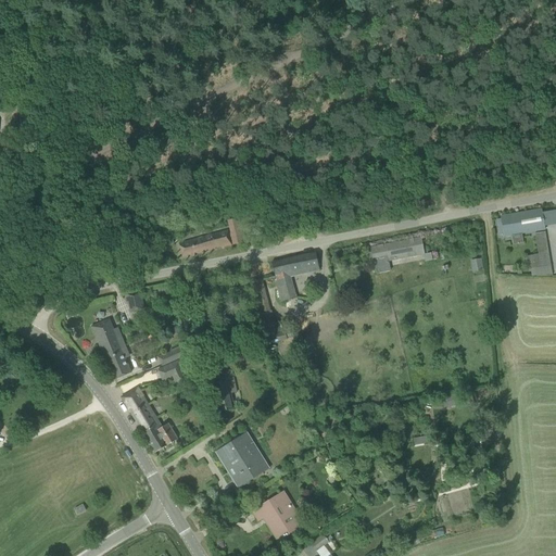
[(555,224),(555,210),(542,213),(541,210),(500,217),(501,219),(496,220),(498,235),(503,235),(504,237),(544,230),(544,227),(555,224)]
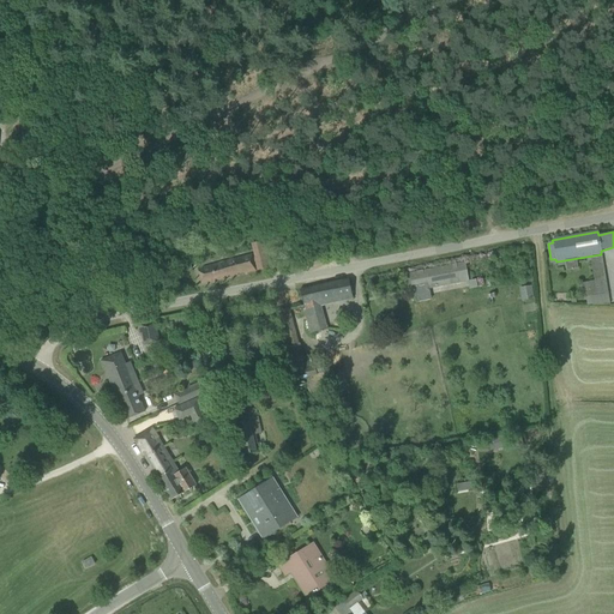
[(257,271),(270,268),(266,252),(253,256),(254,259),(252,259),(252,256),(197,270),(202,284),(238,276),(238,275),(242,274),(244,275),(256,271),(253,263),(254,262),(257,271)]
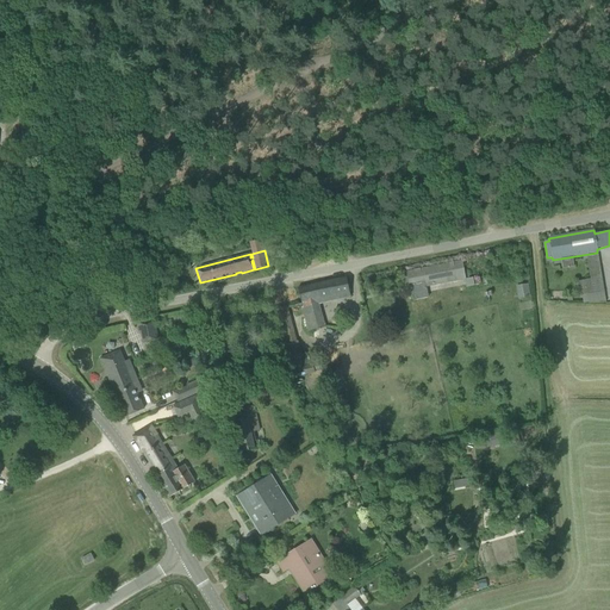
[(584,280),(587,296),(603,292),(597,256),(586,257),(590,279),(584,280)]
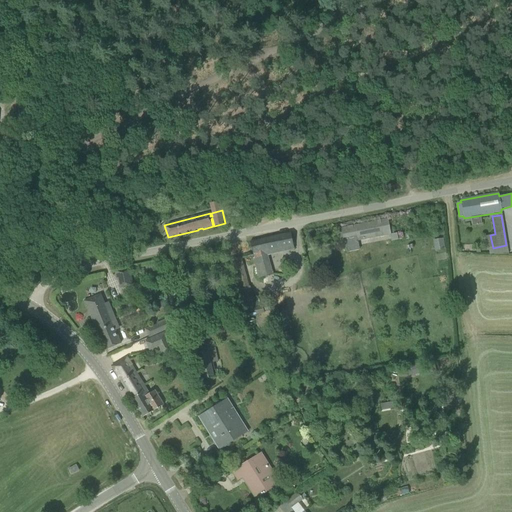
[(143,229),(159,224),(157,216),(140,221),(143,229)]
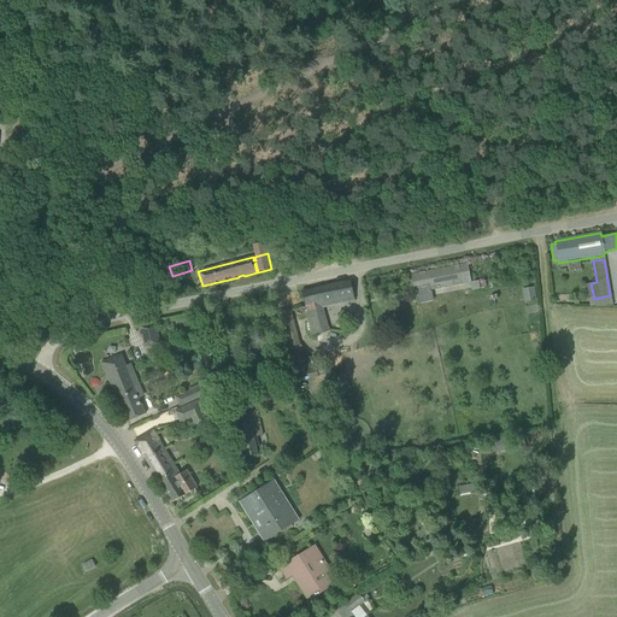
[(411,275),(413,287),(413,288),(429,286),(430,291),(470,283),(466,264),(411,275)]
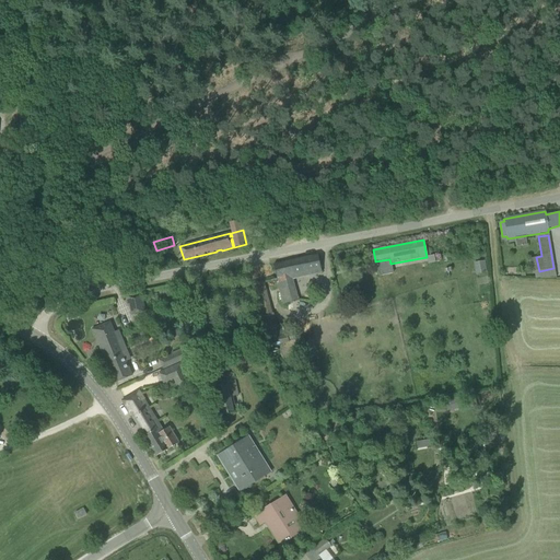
[(275,276),(277,282),(282,304),(298,301),(292,280),(322,273),(319,266),(317,256),(272,265),(275,276)]
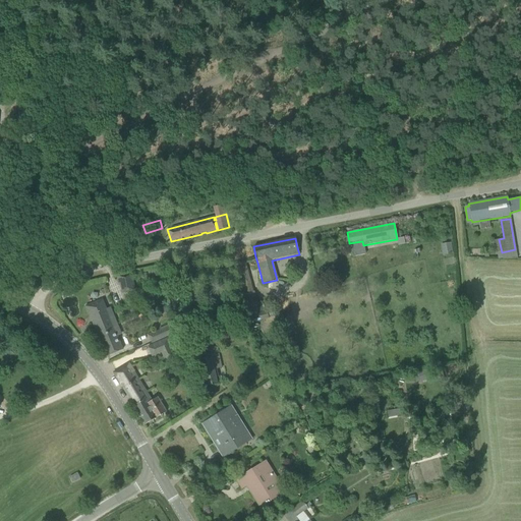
[(442,255),(454,253),(452,241),(441,243),(442,255)]
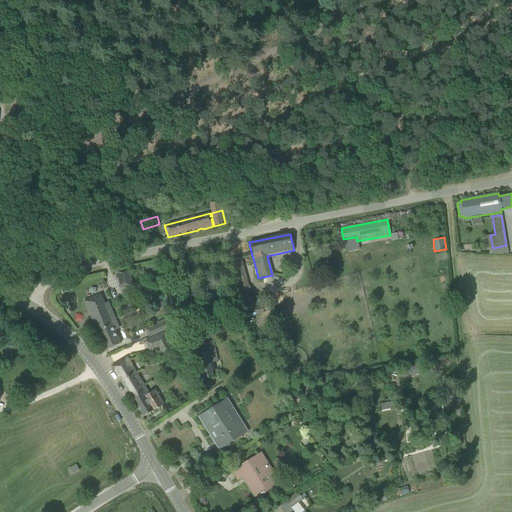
[(115,272),(117,280),(130,277),(129,269),(115,272)]
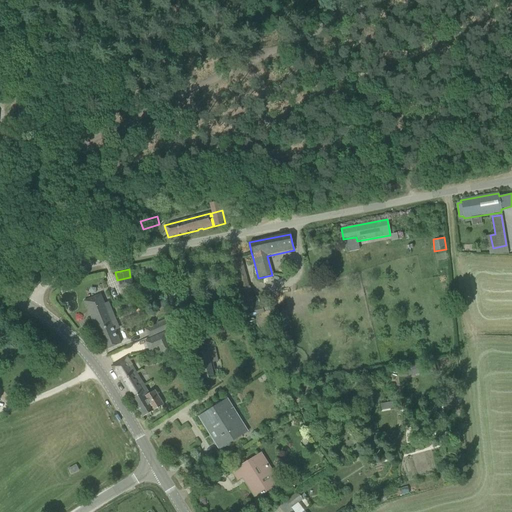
[(113,326),(117,325),(109,306),(105,308),(102,299),(100,300),(98,297),(85,303),(104,350),(120,344),(113,326)]
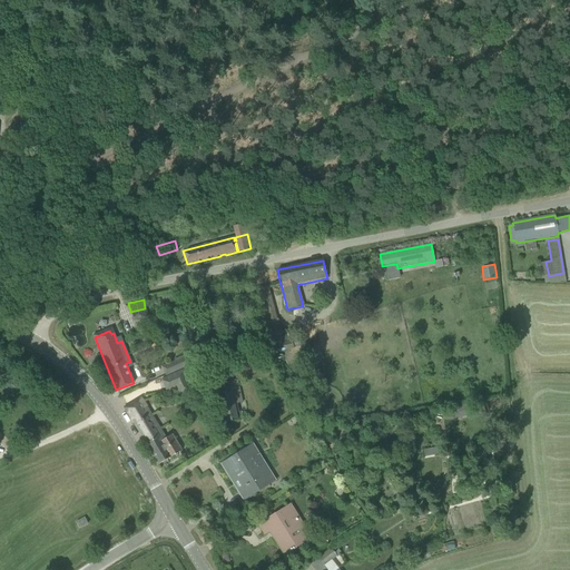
[(174,361),(177,369),(192,362),(188,354),(174,361)]
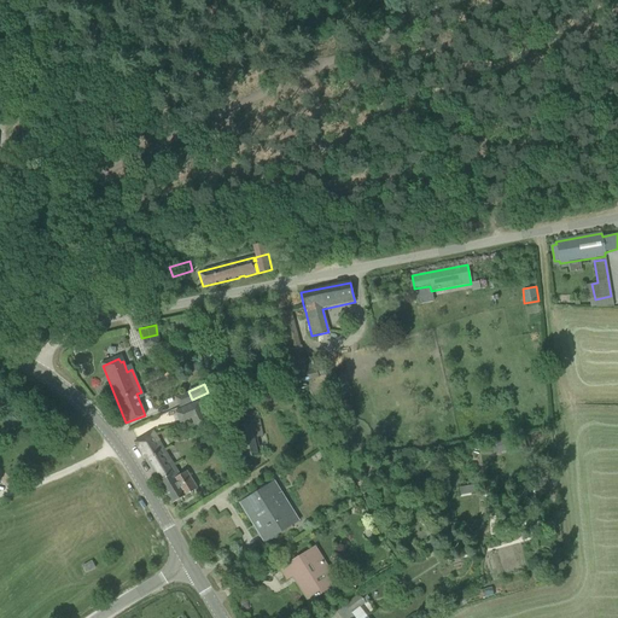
[(198,401),(174,412),(180,424),(191,419),(197,430),(209,425),(198,401)]
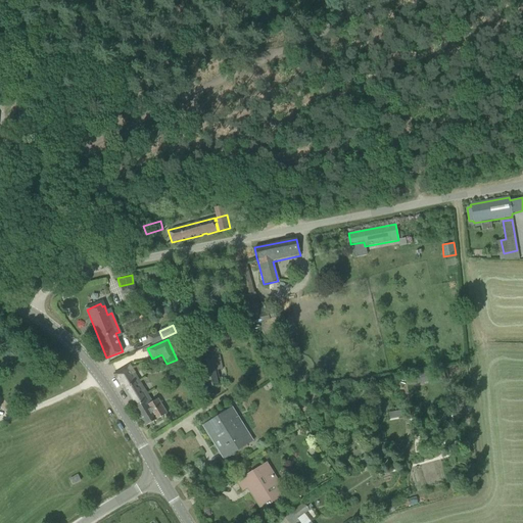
[(216,371),(223,369),(219,349),(198,353),(205,389),(219,386),(216,371)]
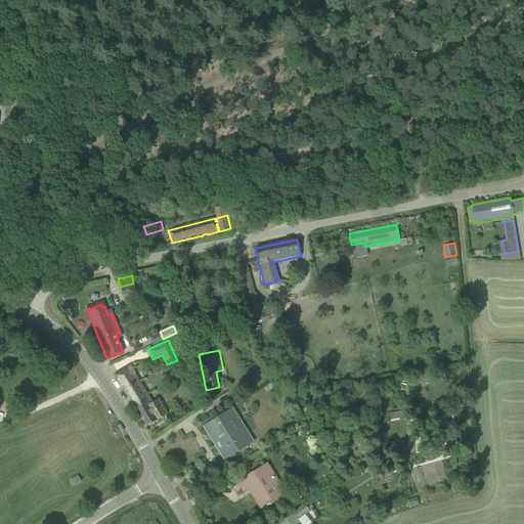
[(116,379),(145,428),(168,415),(159,399),(151,403),(142,389),(142,390),(130,369),(116,379)]
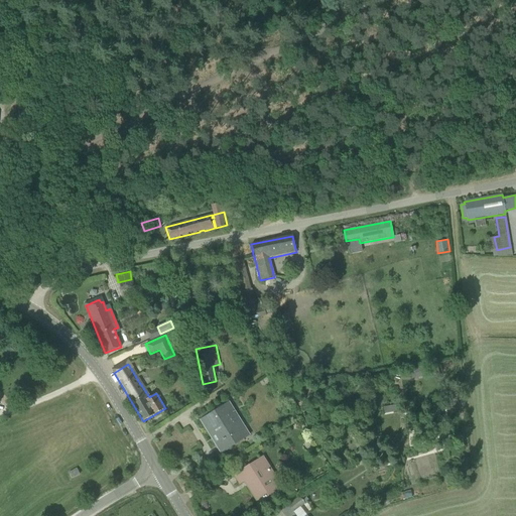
[(220,440),(215,444),(221,453),(242,439),(242,438),(249,434),(239,419),(240,418),(229,401),(205,416),(220,440)]
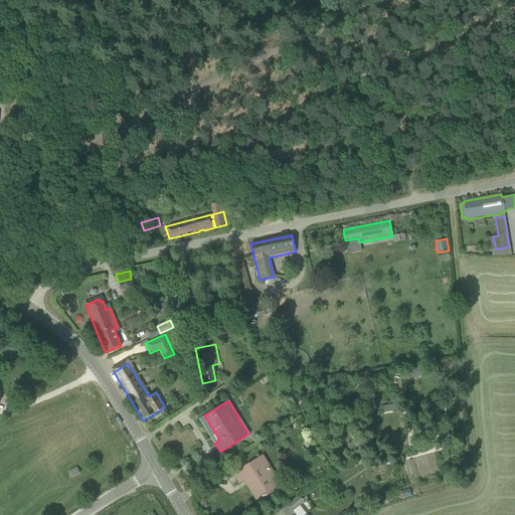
[(383,412),(395,410),(394,404),(382,406),(383,412)]
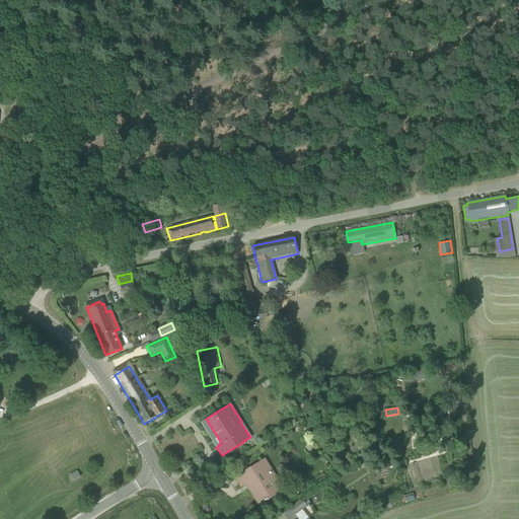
[(247,482),(262,503),(283,489),(264,460),(246,471),(244,472),(237,477),(235,478),(240,486),(247,482)]
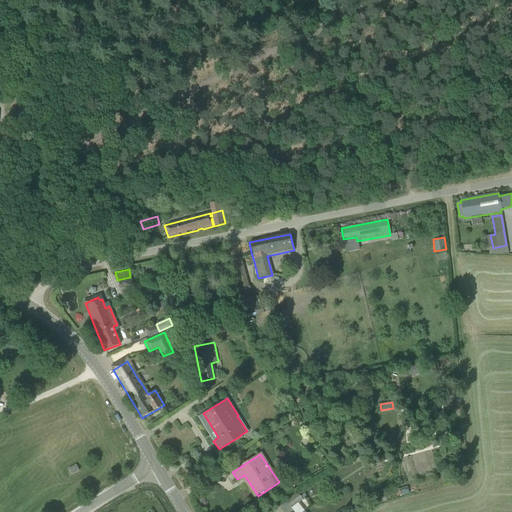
[(239,459),(230,465),(234,471),(241,466),(243,465),(239,459)]
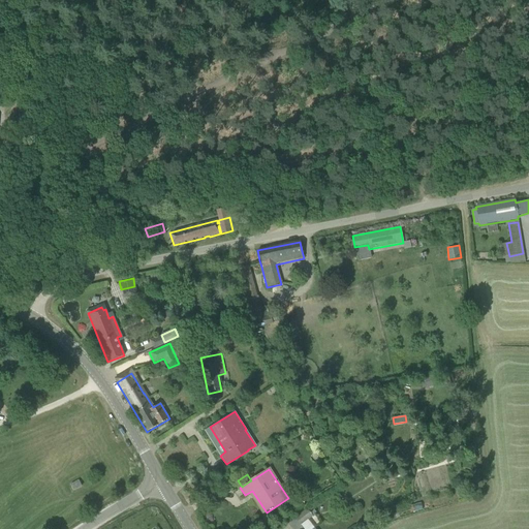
[(82,486),(79,480),(70,485),(73,490),(82,486)]
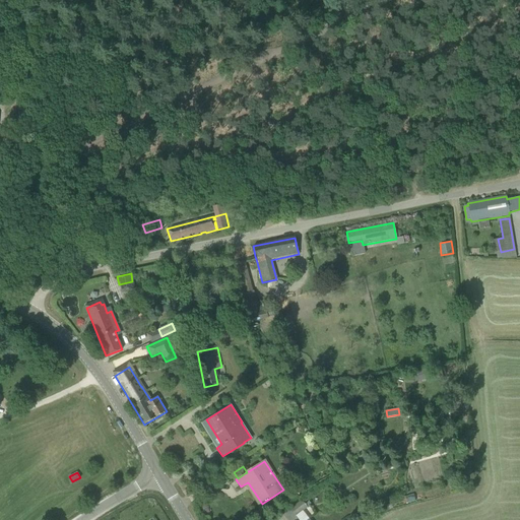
[(289,510),(295,516),(307,509),(302,501),(289,510)]
